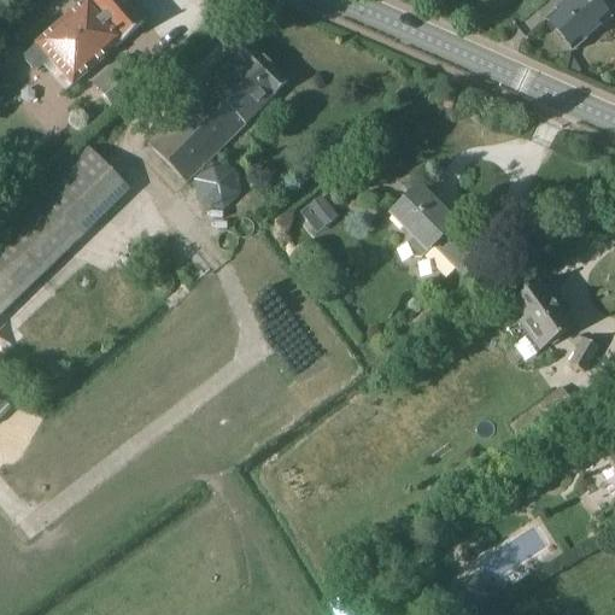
[(82,0),(37,39),(40,41),(27,52),(27,58),(33,65),(37,68),(52,56),(75,82),(150,18),(133,0),(82,0)]
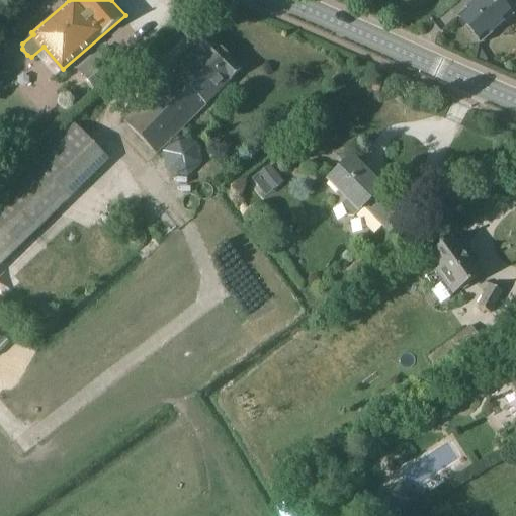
[(483,39),(512,14),(500,0),(477,0),(460,14),(483,39)]
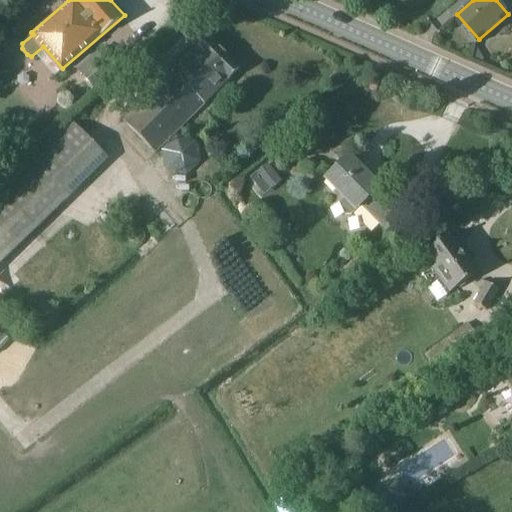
[(195,44),(199,47),(125,118),(156,150),(160,146),(240,66),(207,32),(195,44)]
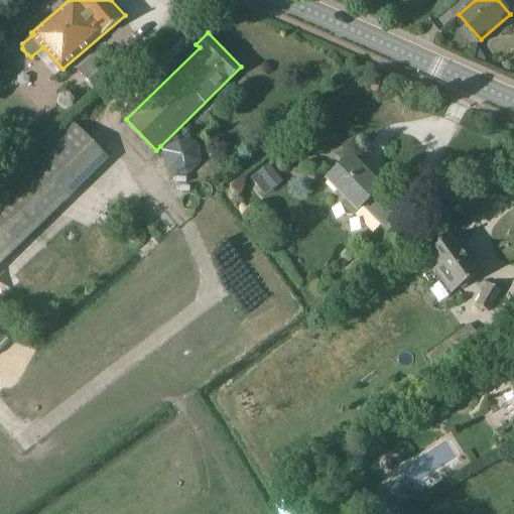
[(111,48),(84,72),(96,87),(98,89),(126,66),(123,62),(111,48)]
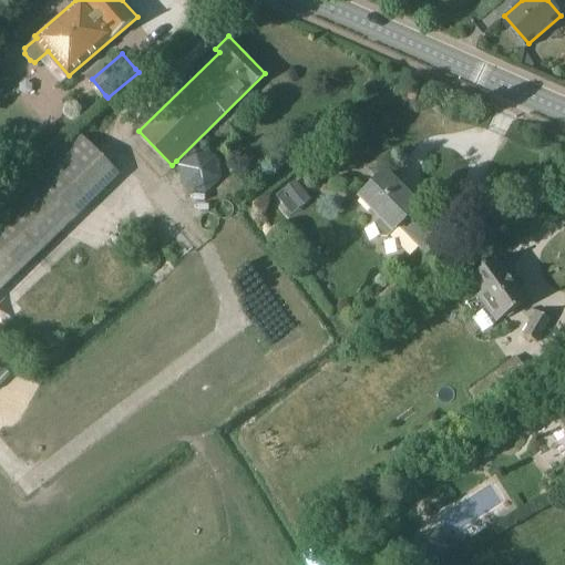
[(0,287),(120,172),(80,130),(0,207),(0,287)]
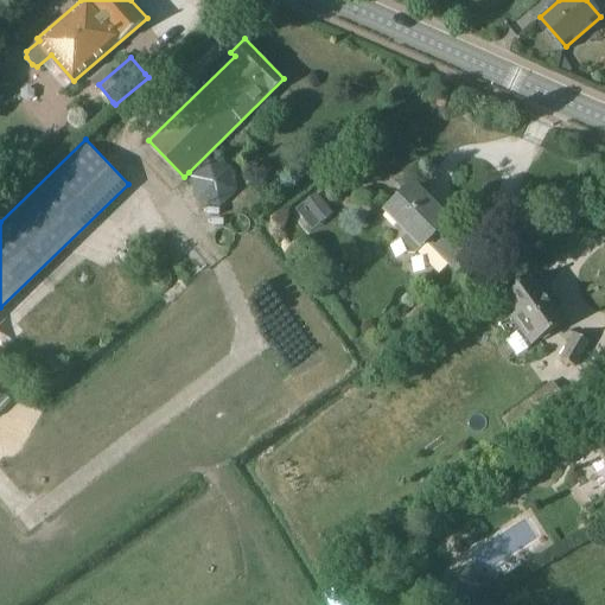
[(388,209),(411,230),(403,237),(403,244),(403,246),(409,250),(415,250),(416,250),(424,244),(425,244),(430,240),(434,246),(452,262),(451,263),(469,279),(470,278),(479,285),(483,287),(494,275),(500,267),(486,258),(488,256),(494,248),(475,234),(469,241),(457,229),(449,221),(450,220),(413,183),(388,209)]
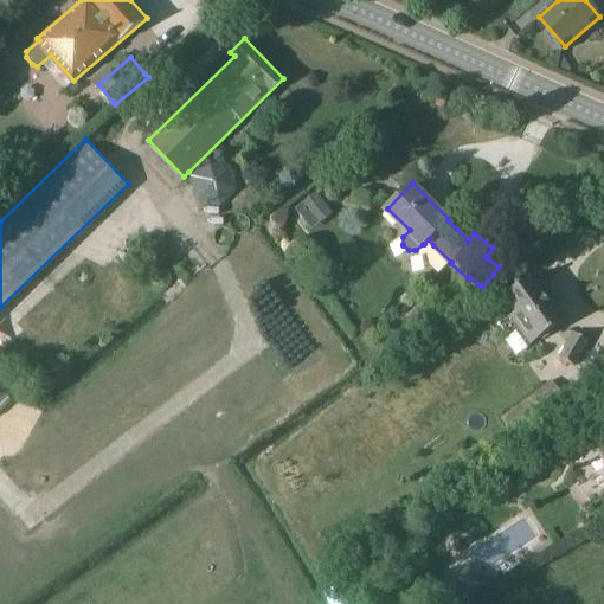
[(317,192),(297,209),(314,229),(334,212),(317,192)]
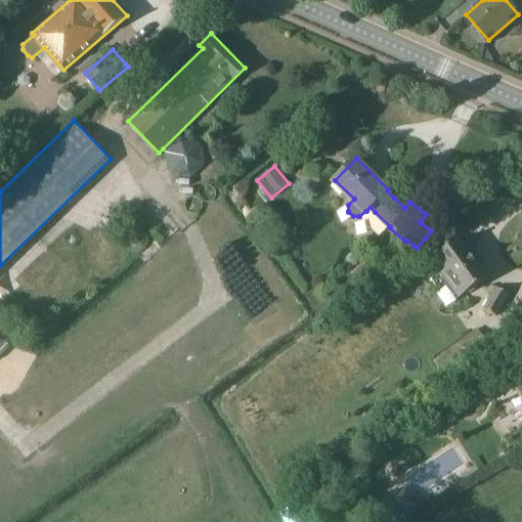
[(459,297),(461,295),(486,275),(459,238),(438,254),(446,265),(439,271),(459,297)]
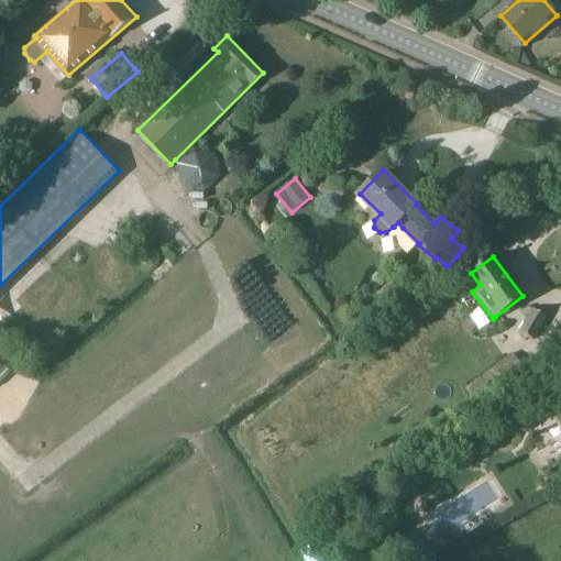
[(386,299),(397,288),(391,282),(381,293),(386,299)]
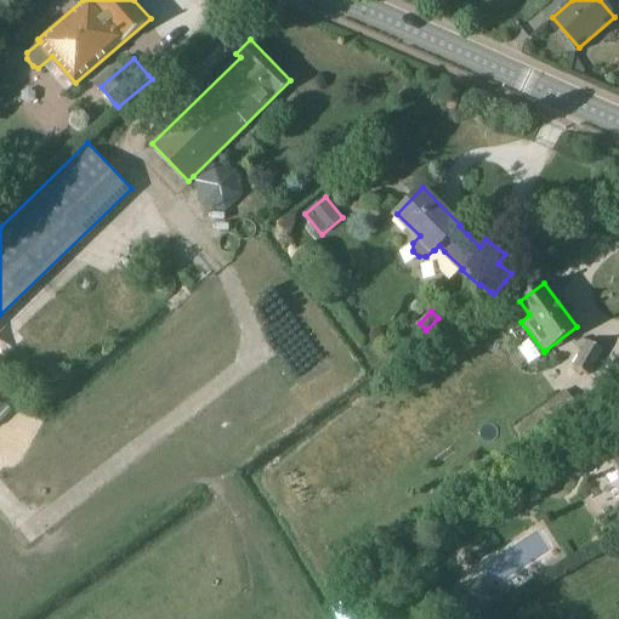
[(589,372),(603,347),(590,340),(575,364),(589,372)]
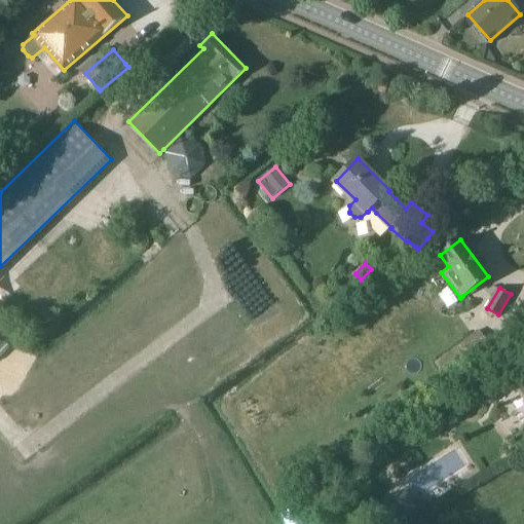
[(471,362),(488,346),(474,330),(457,344),(471,362)]
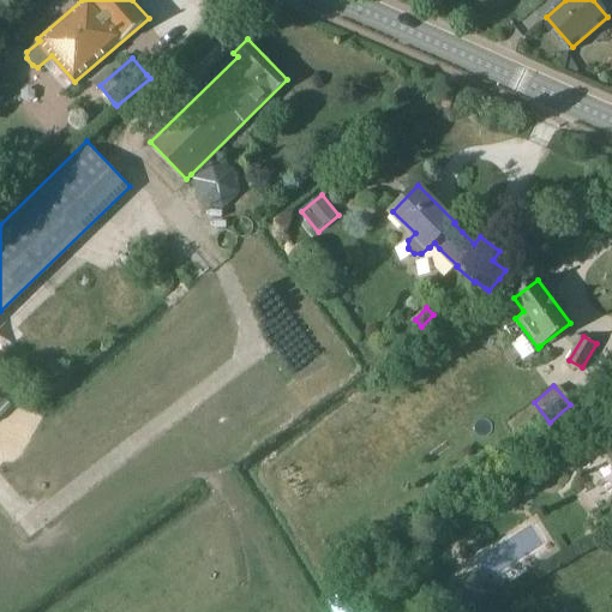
[(517,438),(546,418),(533,402),(505,421),(517,438)]
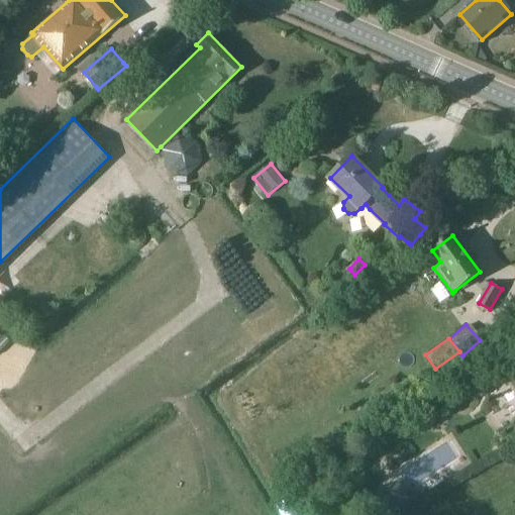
[(514,363),(501,372),(514,391),(514,363)]
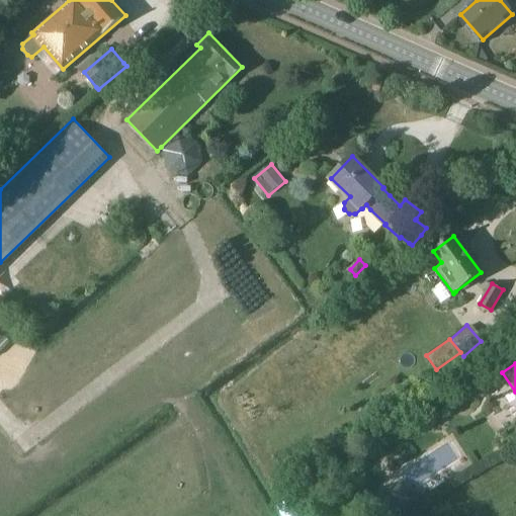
[(384,515),(398,515),(419,503),(403,478),(372,496),(384,515)]
